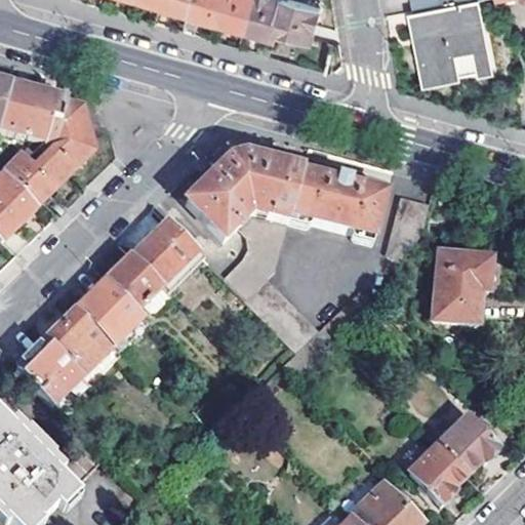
[(160,0),(160,2),(179,8),(176,21),(185,24),(191,0),(160,0)]
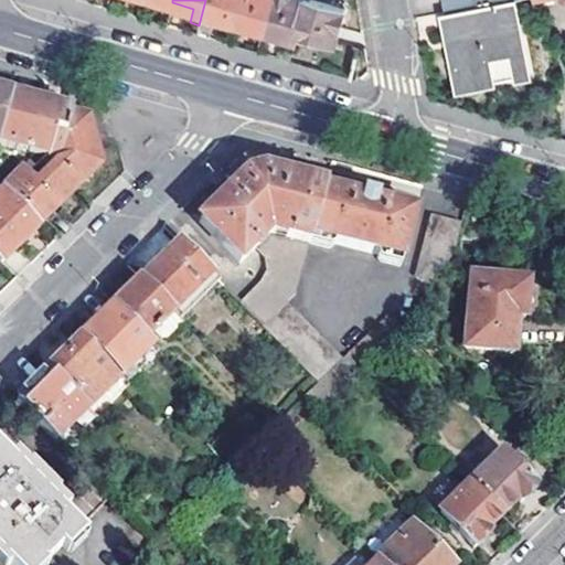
[(235,20),(241,0),(205,0),(199,25),(211,30),(214,20),(211,19),(213,14),(235,20)]
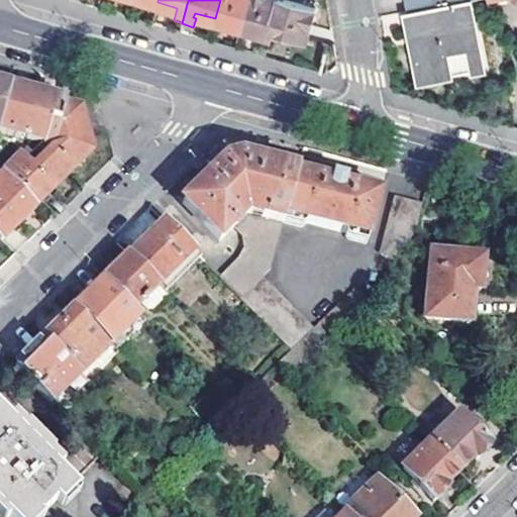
[(249,0),(220,0),(215,18),(213,24),(221,27),(224,21),(242,27),(249,0)]
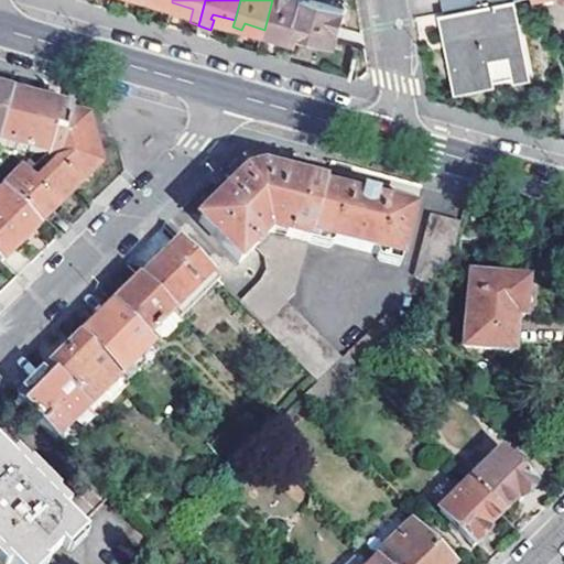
[(296,38),(306,0),(272,0),(264,30),(263,35),(273,39),(275,32),(296,38)]
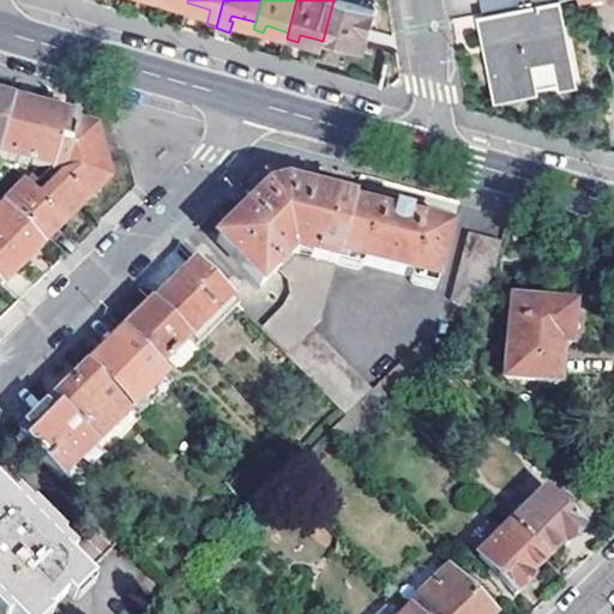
[(349,0),(333,0),(323,41),(331,43),(335,36),(365,44),(377,7),(349,0)]
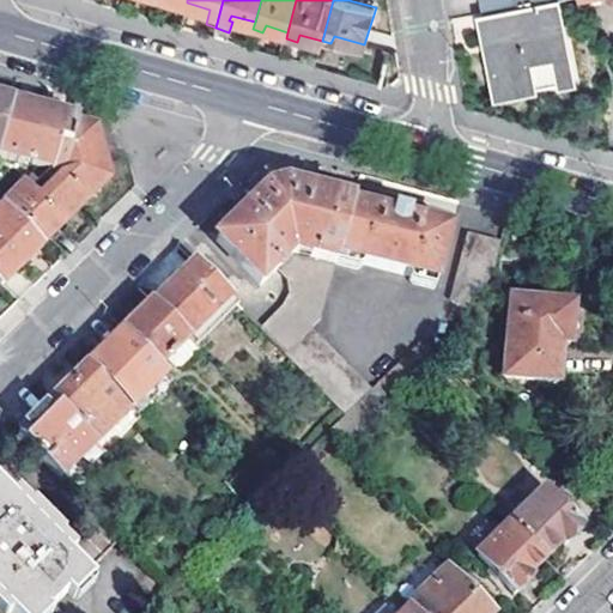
[(480,0),(484,13),(547,0),(480,0)]
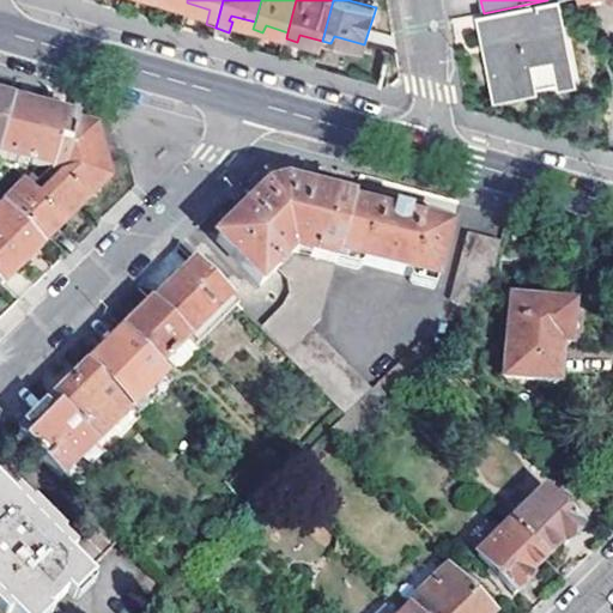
[(556,0),(554,0),(492,13),(499,48),(490,49),(498,93),(571,79),(556,0)]
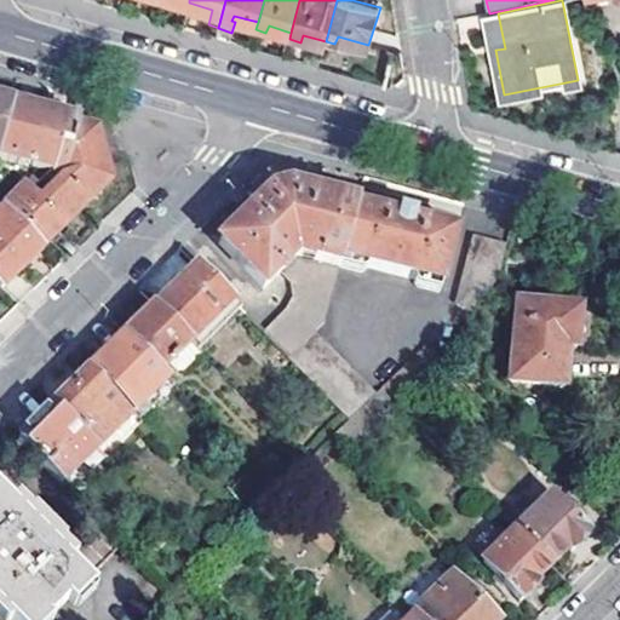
[(487,15),(495,50),(505,49),(498,13),(487,15)]
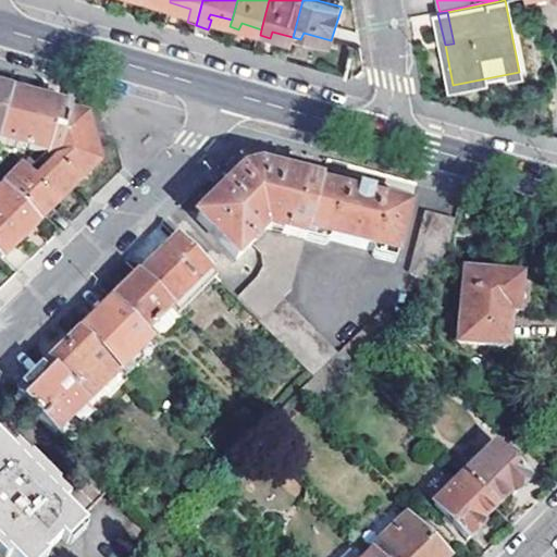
[(38,102),(8,95),(0,124),(0,144),(44,157),(63,136),(61,136),(67,111),(61,109),(38,102)]
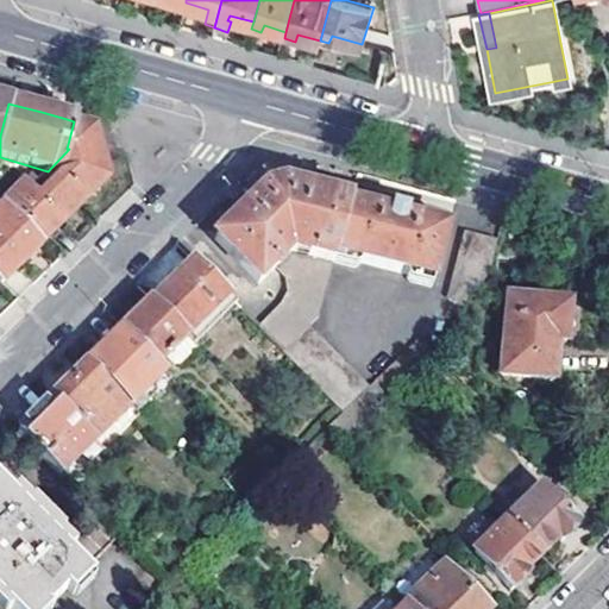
[(69,149),(48,171),(62,175),(43,194),(33,186),(26,180),(5,203),(42,240),(107,176),(98,143),(93,126),(74,121),(67,149),(69,149)]
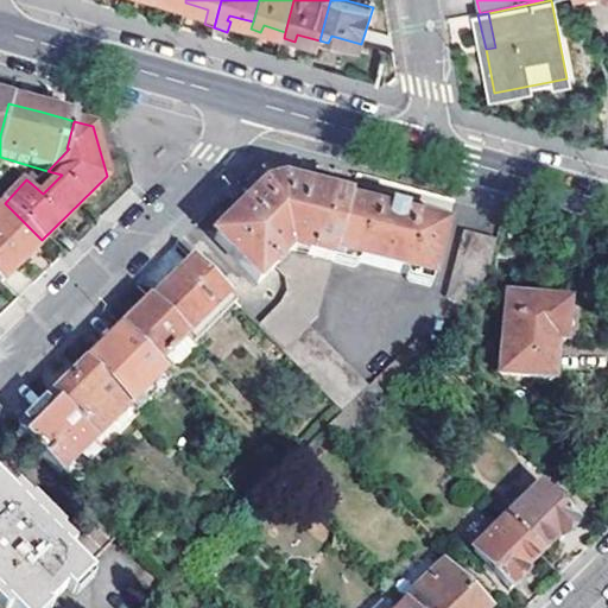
[(62,175),(48,171),(33,185),(43,194),(62,175)]
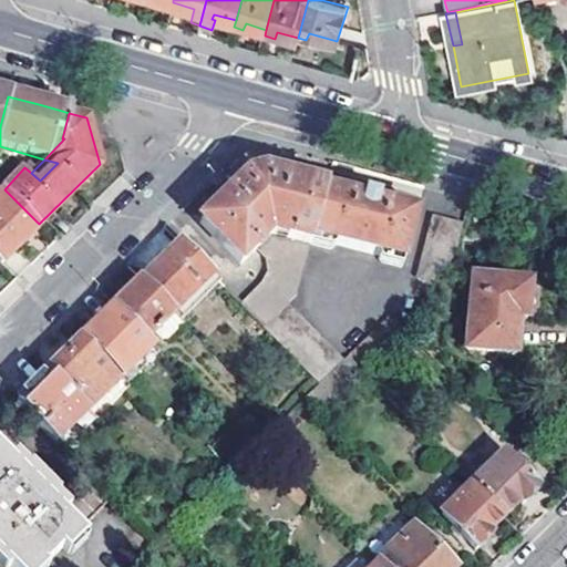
[(240,264),(255,250),(269,236),(308,248),(310,238),(325,189),(264,173),(245,178),(199,223),(240,264)]
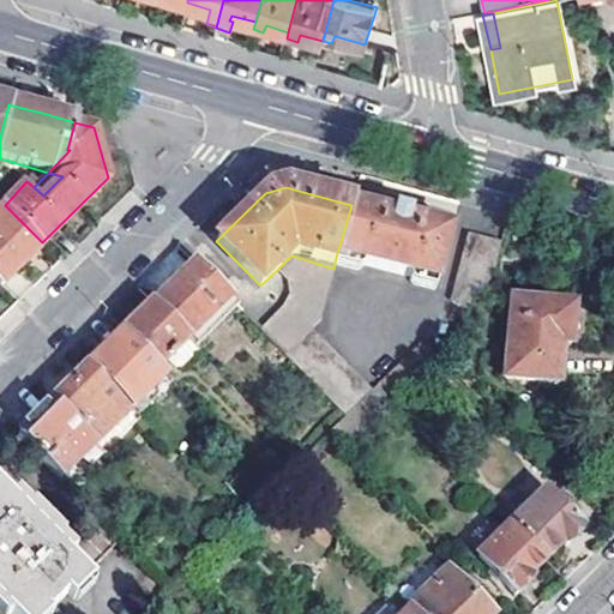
[(0,283),(0,284),(42,242),(5,205),(0,209),(0,283)]
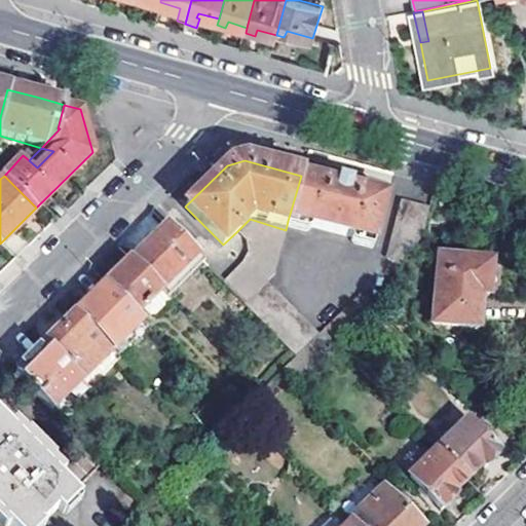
[(385,199),(349,189),(341,187),(336,185),(301,176),(288,221),(373,245),(385,199)]
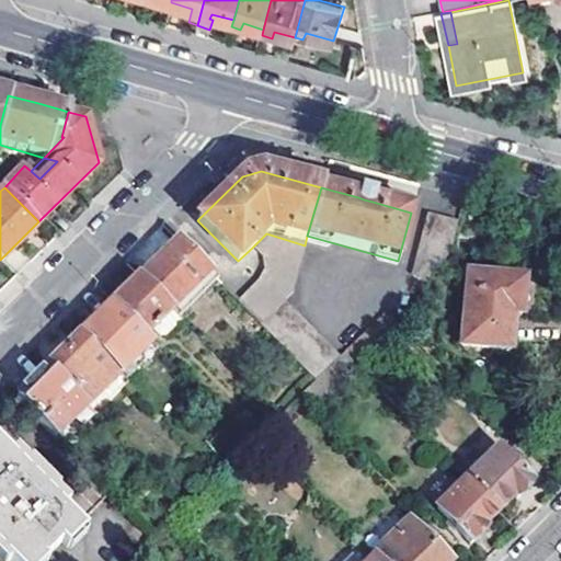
[(359,193),(358,197),(364,199),(373,202),(374,196),(359,193)]
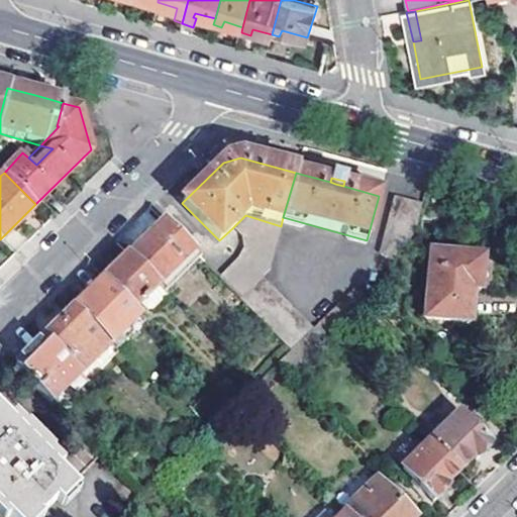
[(412,232),(420,207),(393,200),(379,255),(395,266),(412,232)]
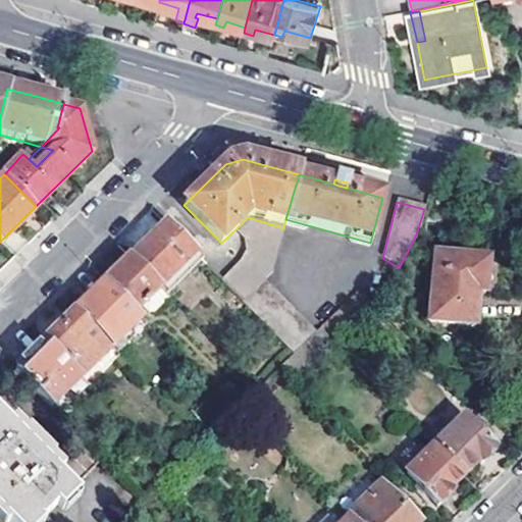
[(240,262),(222,279),(243,300),(260,283),(270,273),(283,228),(248,217),(235,230),(244,240),(246,252),(240,262)]
